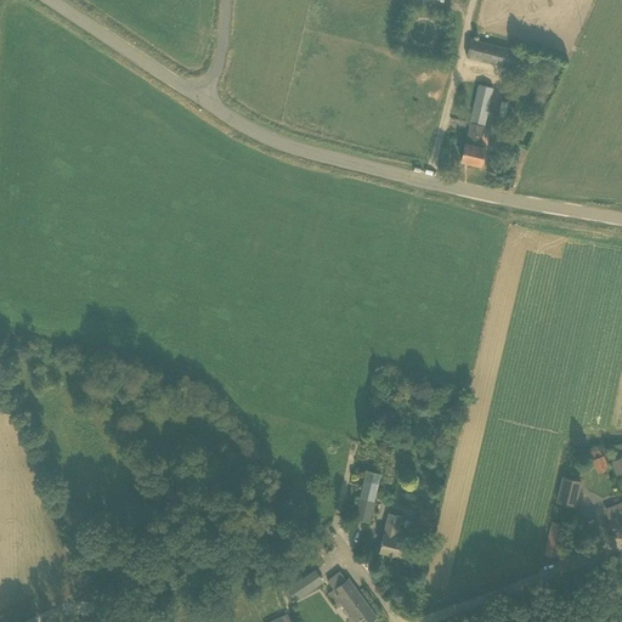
[(467,57),(514,69),(518,51),(471,39),(467,57)]
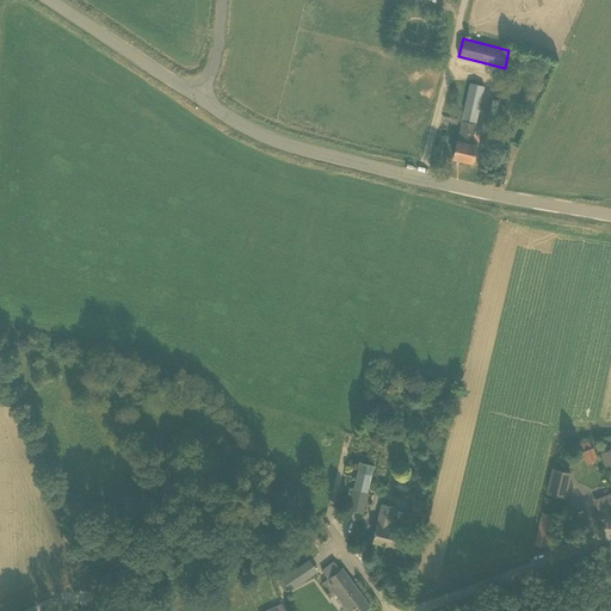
[(457,142),(454,159),(473,162),(476,146),(467,143),(469,133),(474,134),(485,87),(470,84),(462,121),(457,142)]
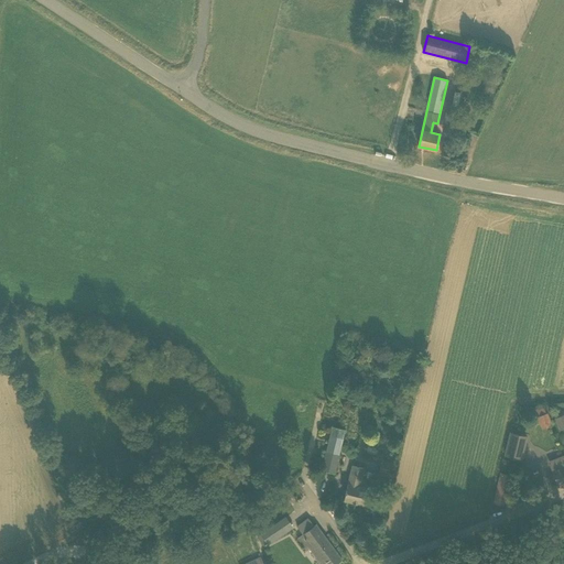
[(539,416),(537,418),(541,430),(552,425),(546,413),(545,414),(543,408),(537,411),(539,416)]
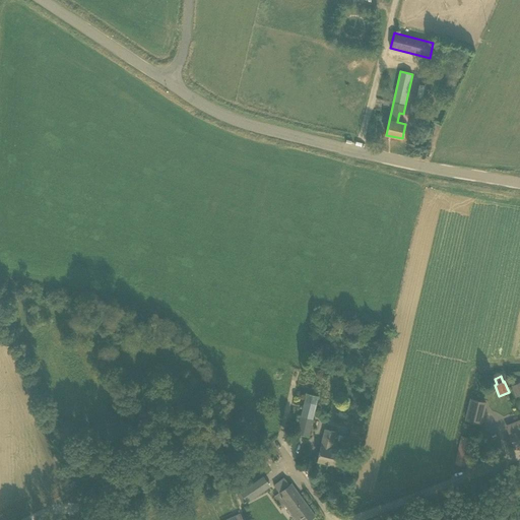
[(519,395),(519,382),(511,386),(516,397),(519,395)]
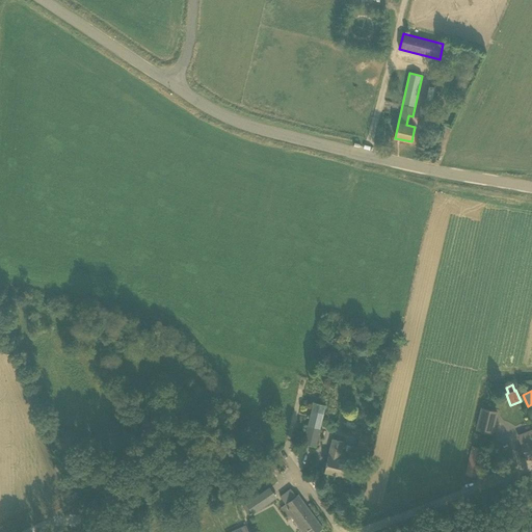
[(325,405),(314,402),(303,444),(316,447),(325,405)]
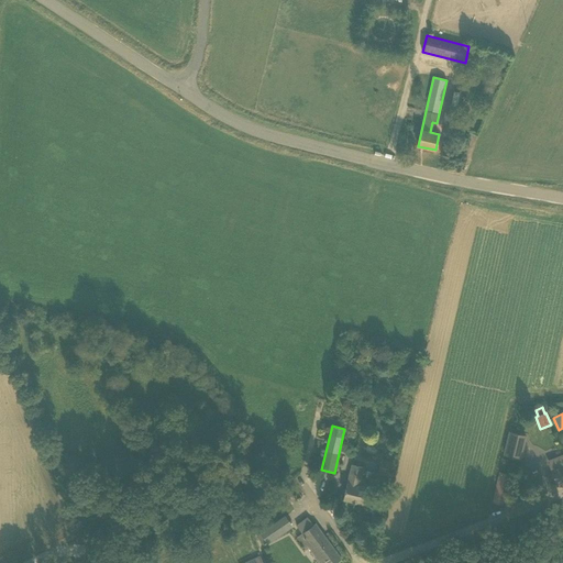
[(520,460),(527,435),(509,431),(503,455),(520,460)]
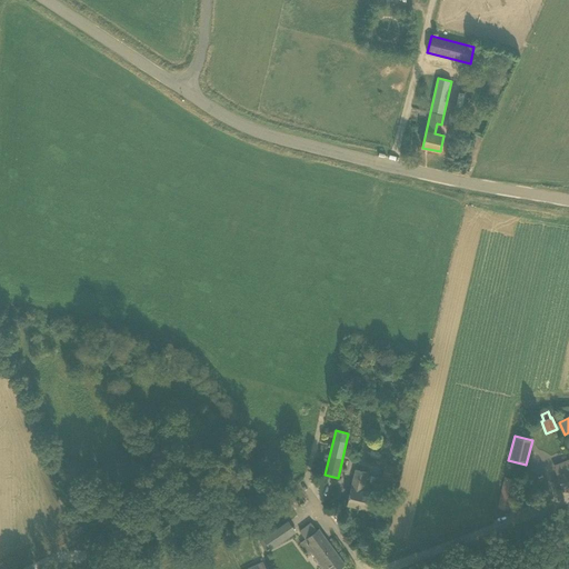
[(568,488),(568,460),(555,467),(563,490),(568,488)]
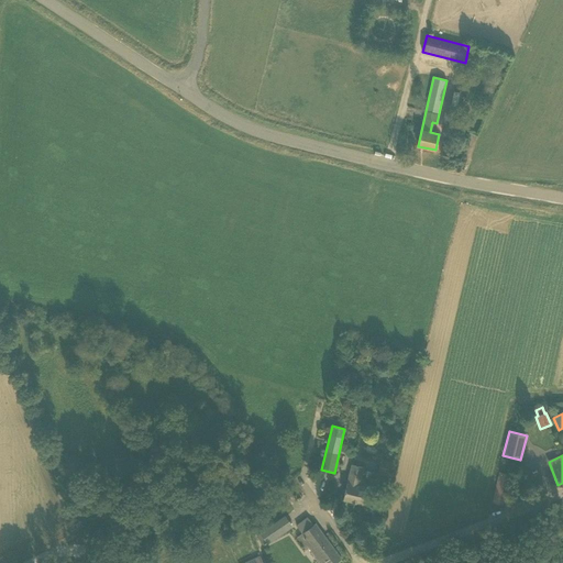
[(390,485),(396,463),(382,460),(376,482),(390,485)]
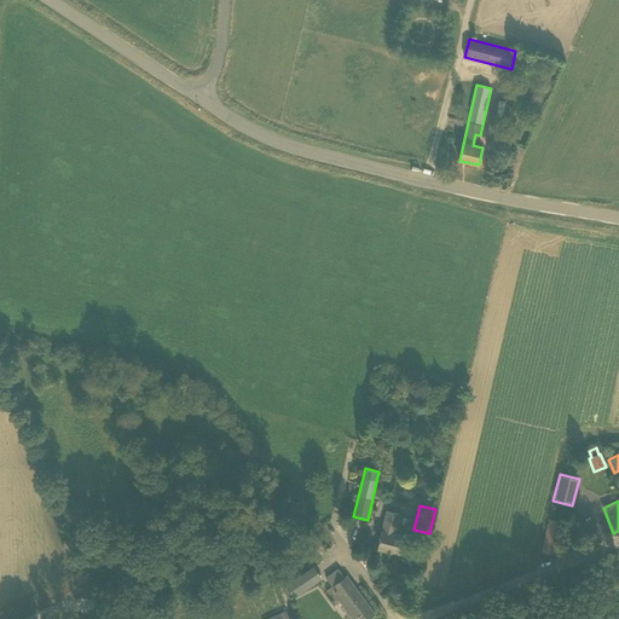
[(382,531),(377,549),(401,555),(406,537),(391,533),(393,525),(397,526),(399,514),(387,512),(382,531)]
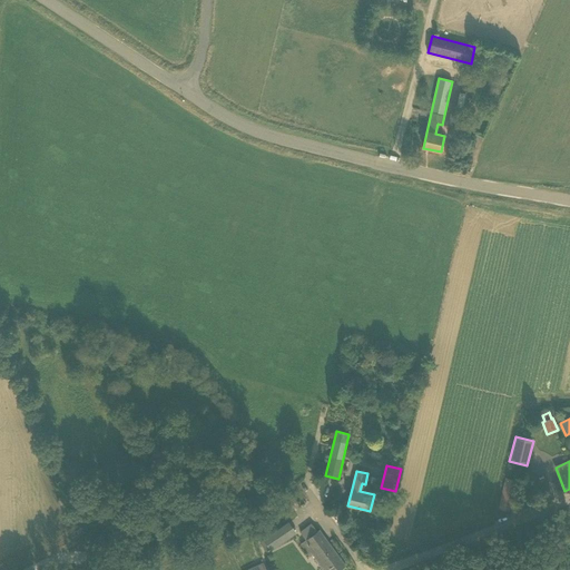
[(516,481),(505,478),(498,509),(509,511),(516,481)]
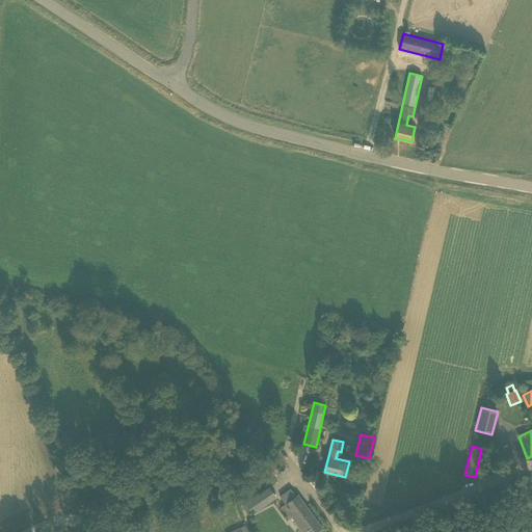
[(246,502),(253,513),(280,499),(273,486),(246,502)]
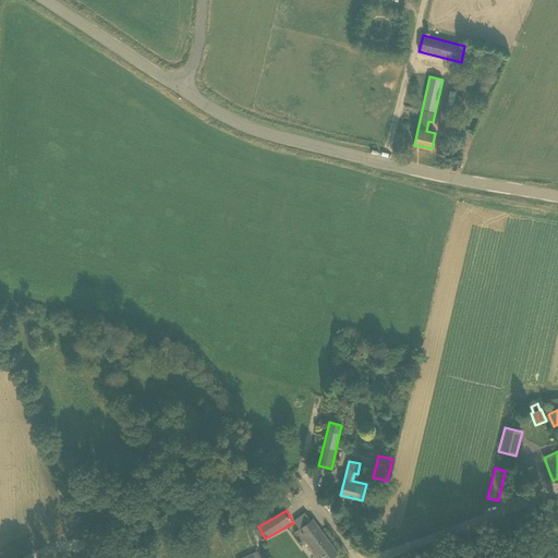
[(332,557),(338,555),(312,519),(311,520),(306,514),(295,523),(300,529),(294,533),(303,544),(308,541),(318,554),(316,556),(317,557),(332,557)]
